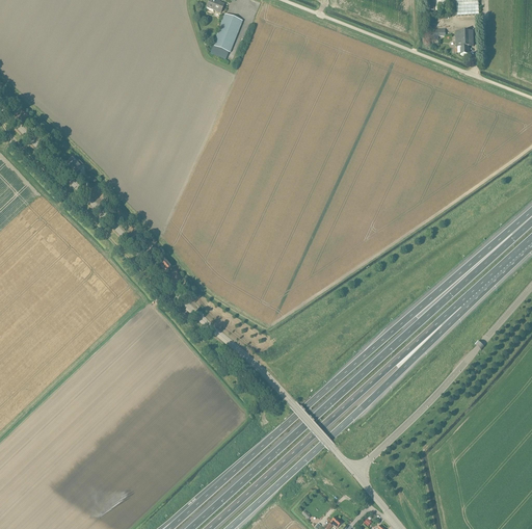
[(208,0),(206,5),(220,10),(223,2),(220,1),(220,0),(208,0)]
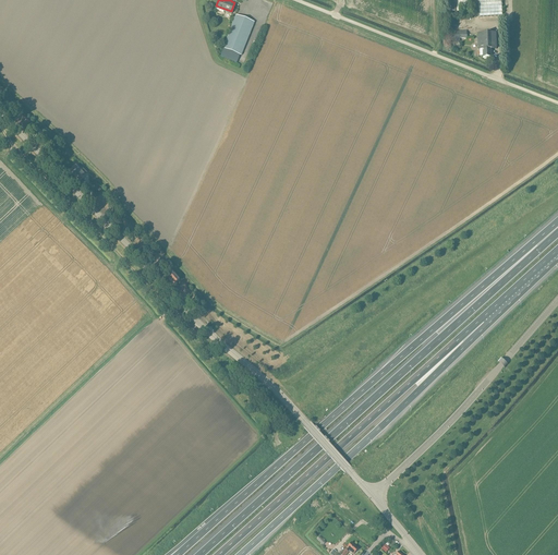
[(449,0),(450,9),(470,9),(469,0),(449,0)]
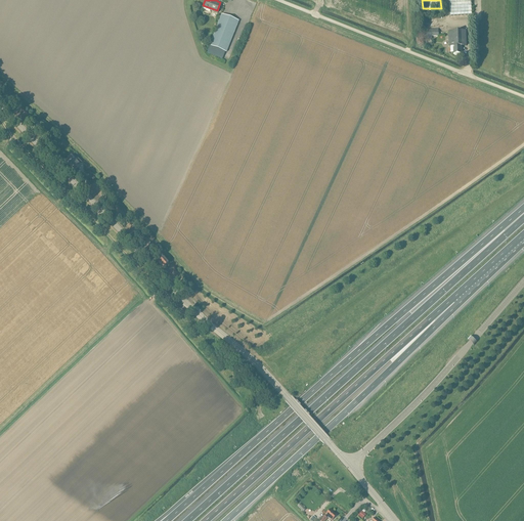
[(449,0),(450,14),(472,12),(471,0),(449,0)]
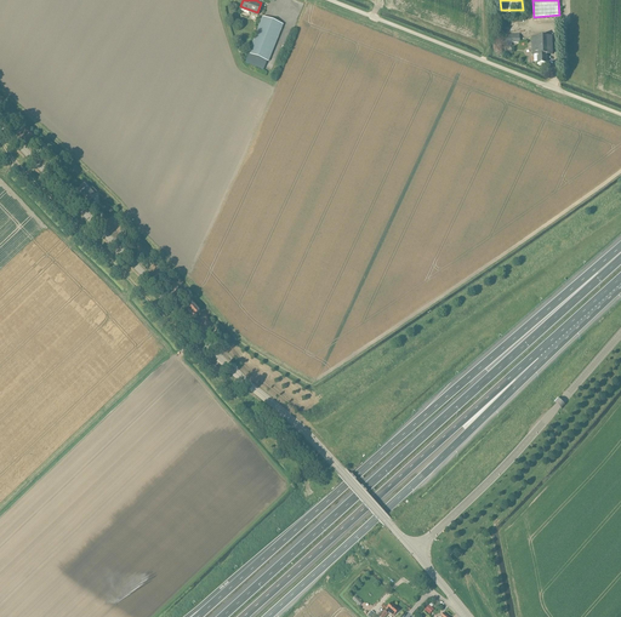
[(268,58),(281,22),(262,15),(261,21),(249,51),(245,60),(263,68),(267,58),(268,58)]
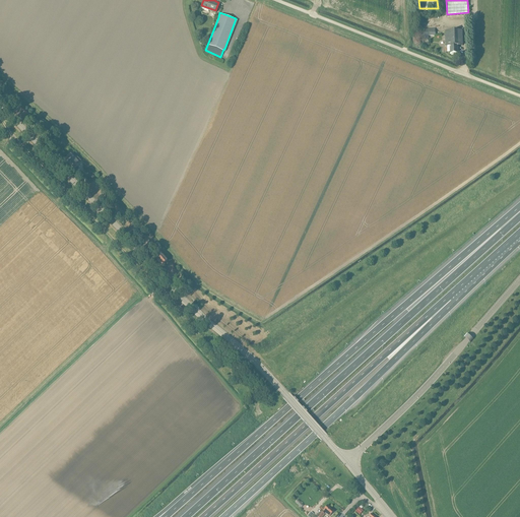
[(458,51),(458,43),(462,43),(462,28),(446,28),(446,43),(450,43),(450,51),(458,51)]
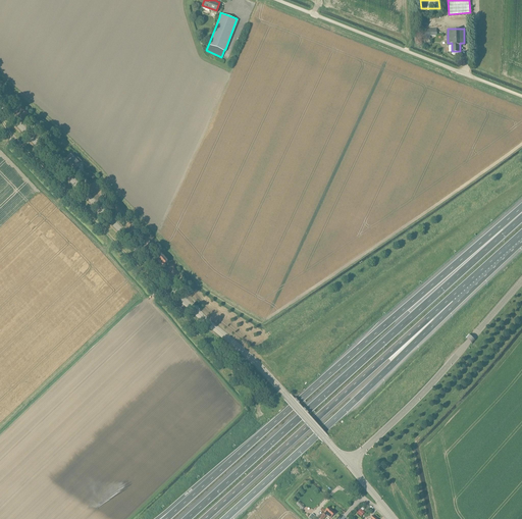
[(43,137),(45,135),(49,131),(35,116),(29,123),(43,137)]
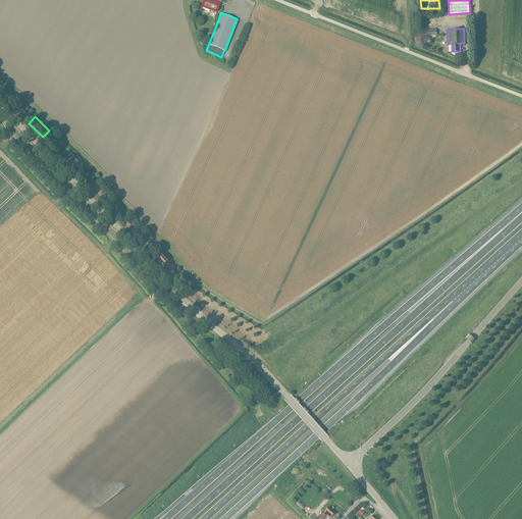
[(75,155),(72,152),(70,153),(67,156),(65,158),(73,167),(75,165),(79,162),(82,159),(76,154),(75,155)]
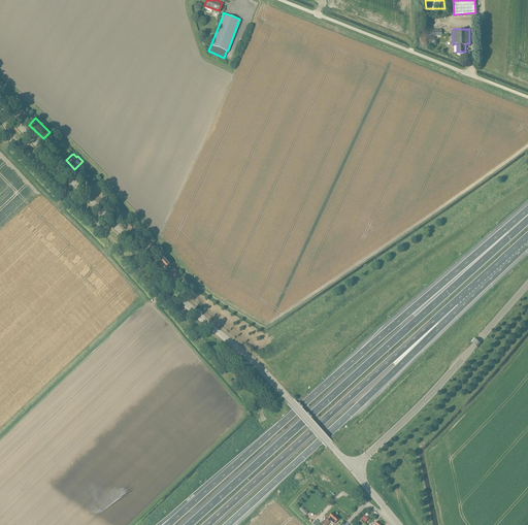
[(164,267),(169,263),(164,257),(159,261),(164,267)]
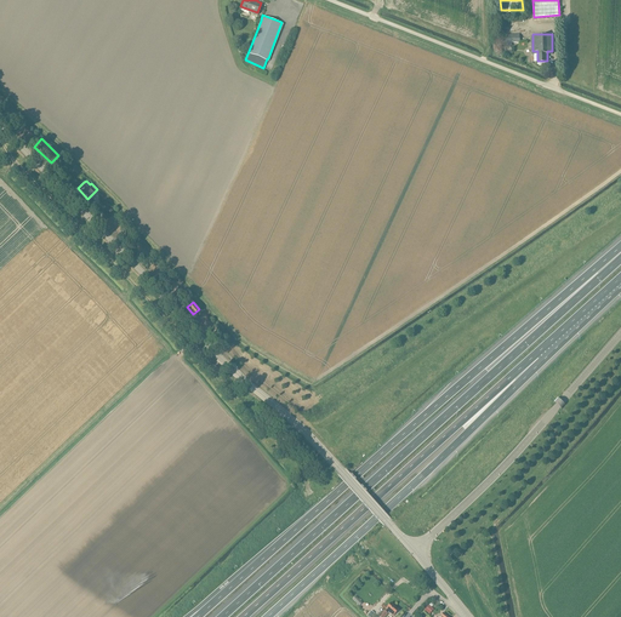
[(556,398),(554,399),(556,400),(558,403),(560,405),(562,406),(563,405),(565,403),(563,400),(560,399),(558,396),(558,395),(556,398)]
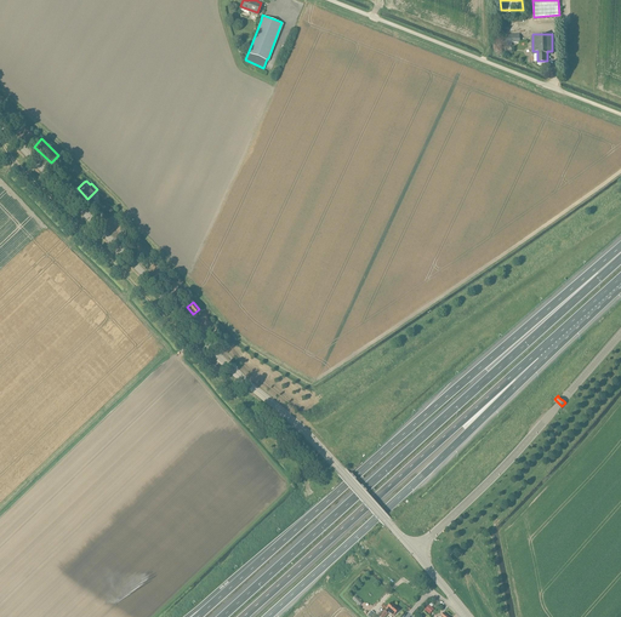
[(355,593),(352,596),(359,603),(362,600),(355,593)]
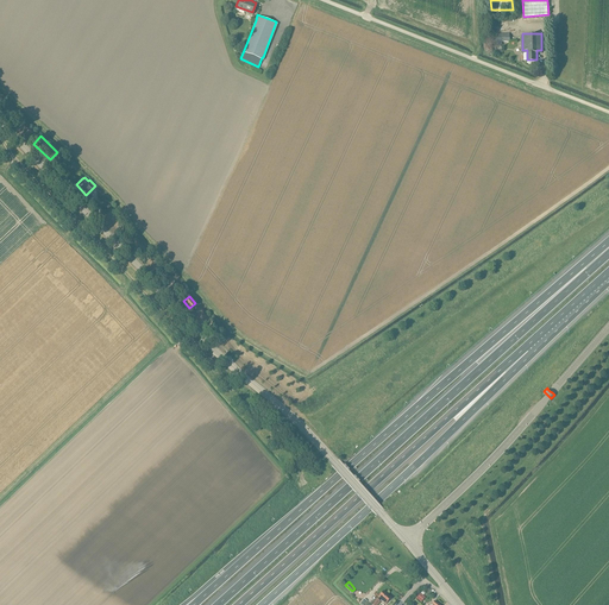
[(385,602),(390,596),(383,590),(377,594),(381,599),(381,600),(383,603),(384,602),(385,602)]
